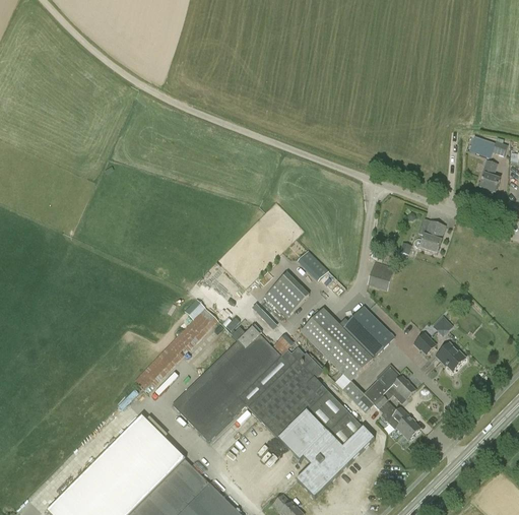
[(507,143),(495,139),(491,153),(496,155),(498,151),(503,153),(507,143)]
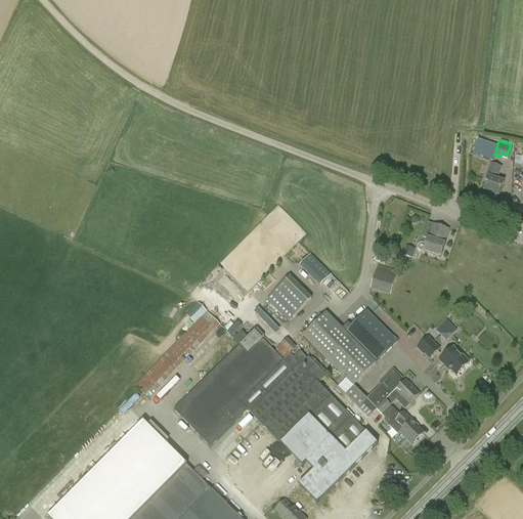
[(484,174),(486,175),(482,186),(491,189),(490,191),(495,193),(496,191),(498,191),(503,178),(496,176),(500,163),(489,159),(484,174)]
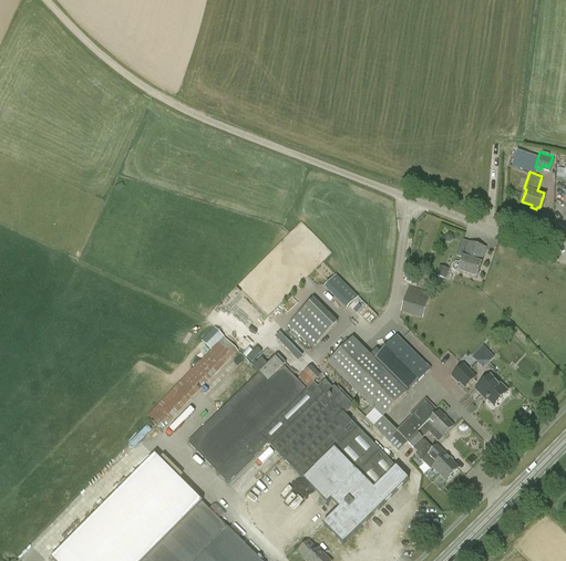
[(462,253),(460,259),(455,258),(452,259),(451,260),(451,263),(452,266),(454,267),(456,268),(475,273),(485,243),(462,236),(461,235),(455,251),(462,253)]
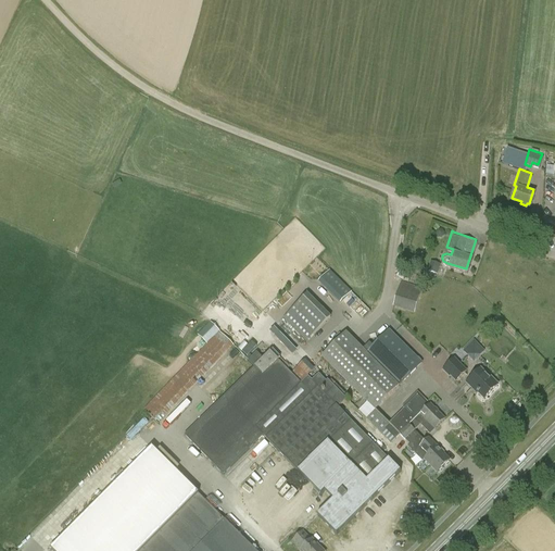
[(438,260),(430,257),(426,267),(434,270),(438,260)]
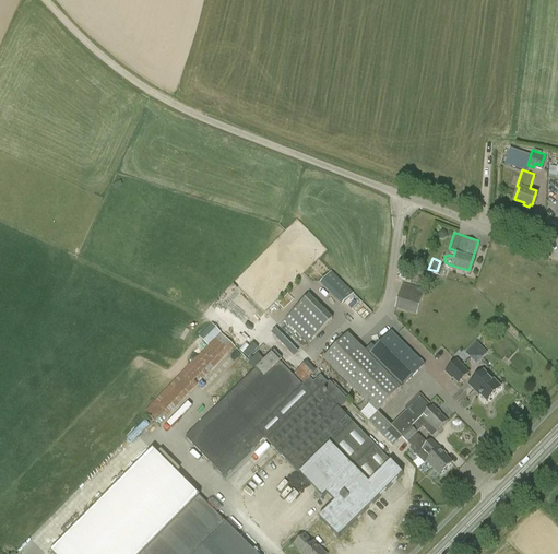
[(342,302),(354,290),(332,267),(320,279),(342,302)]
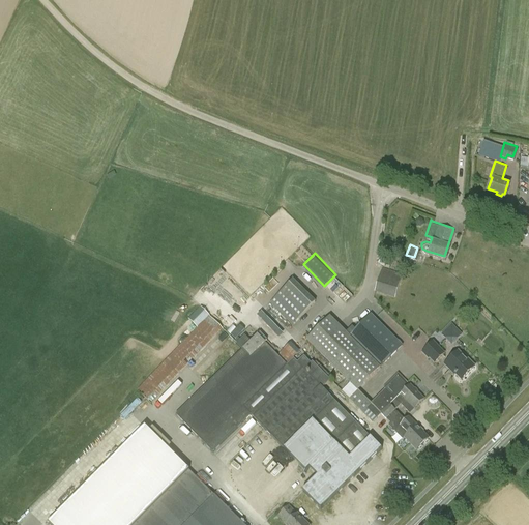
[(380,254),(379,260),(386,262),(388,256),(380,254)]
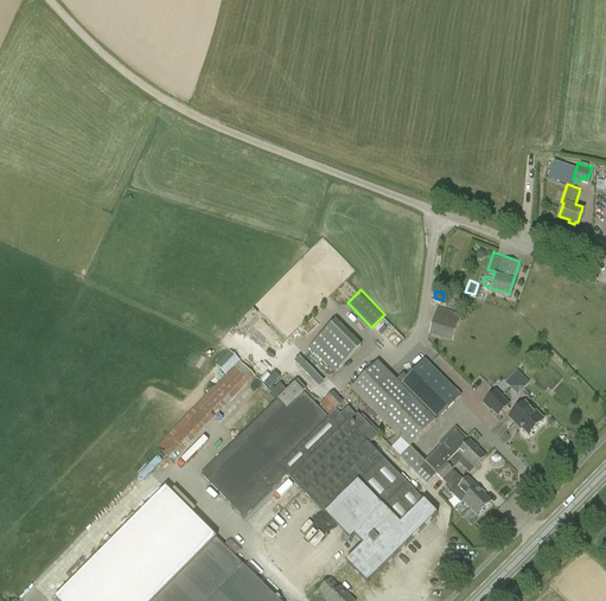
[(428,328),(452,337),(460,309),(437,302),(428,328)]
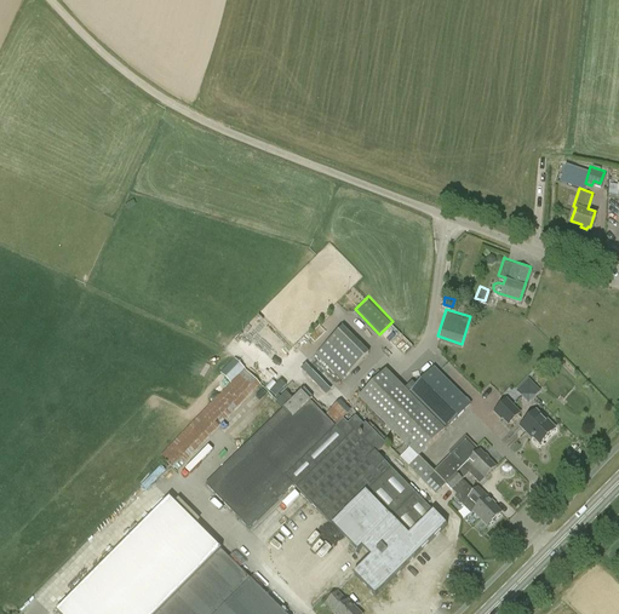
[(342,322),(322,340),(349,367),(368,349),(342,322)]
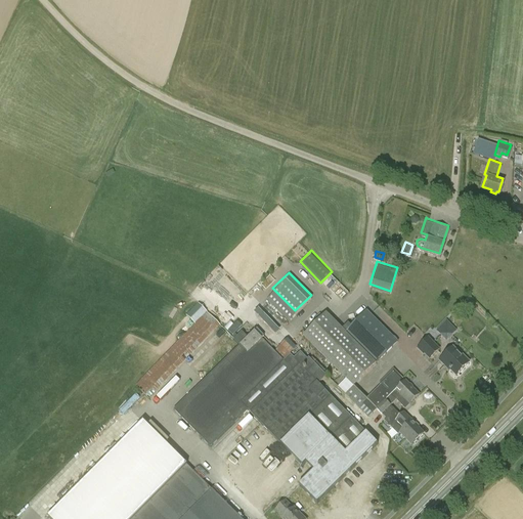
[(325,308),(302,332),(352,383),(397,338),(365,306),(344,328),(325,308)]
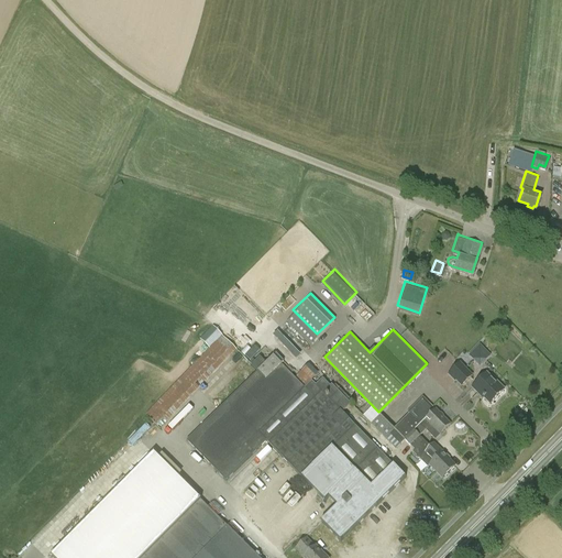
[(158,424),(235,346),(221,331),(208,343),(144,409),(149,414),(158,424)]
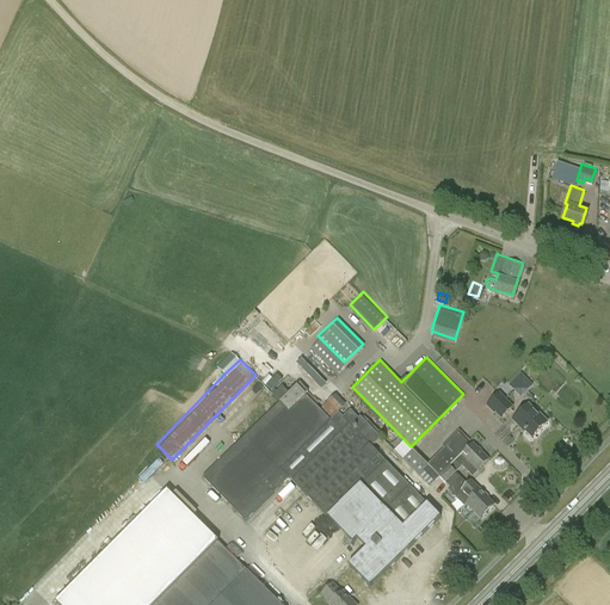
[(270,364),(262,369),(271,384),(284,377),(279,371),(269,377),(267,375),(275,371),(270,364)]
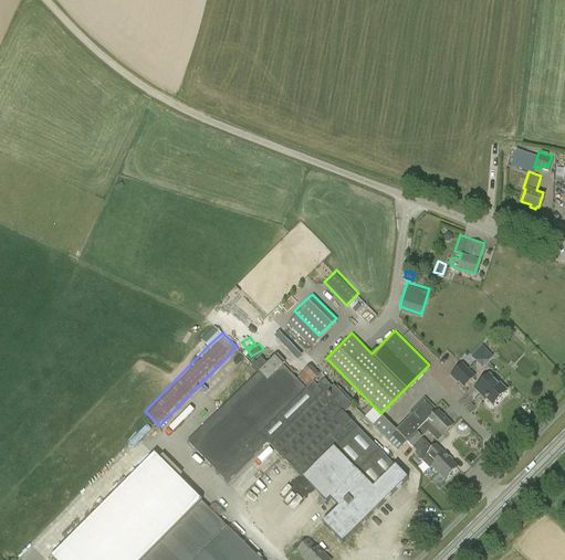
[(480,367),(487,358),(479,350),(470,359),(480,367)]
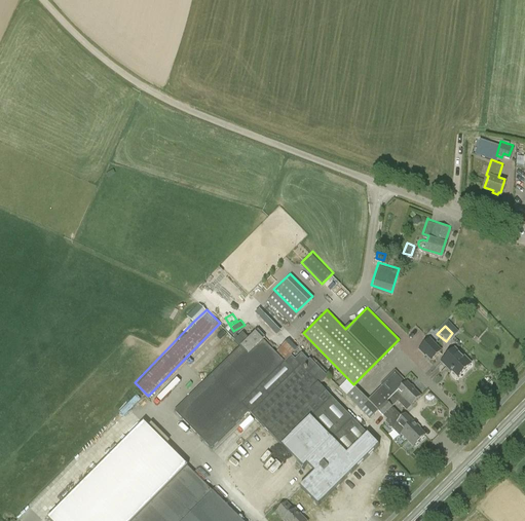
[(239,343),(174,407),(210,445),(248,408),(280,442),(302,464),(306,460),(314,469),(299,483),(317,501),(328,492),(330,490),(345,474),(378,442),(367,430),(366,431),(319,380),(327,373),(309,355),(307,356),(300,349),(294,356),(291,351),(284,359),(274,348),(262,336),(255,328),(247,335),(241,330),(234,337),(239,342),(239,343)]
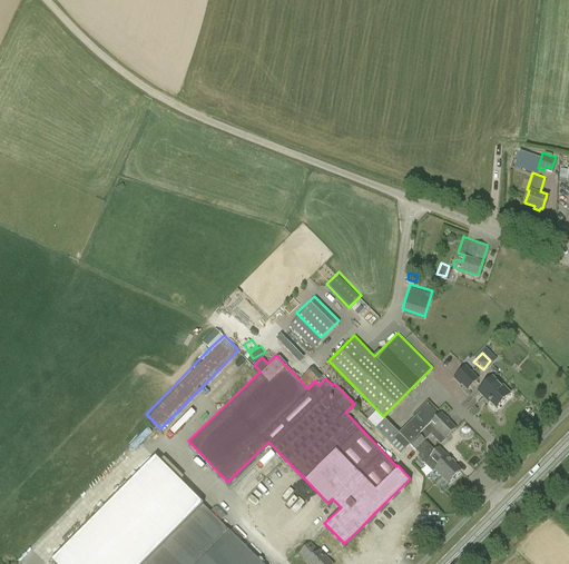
[(478,375),(464,362),(452,374),(459,382),(460,381),(467,386),(478,375)]
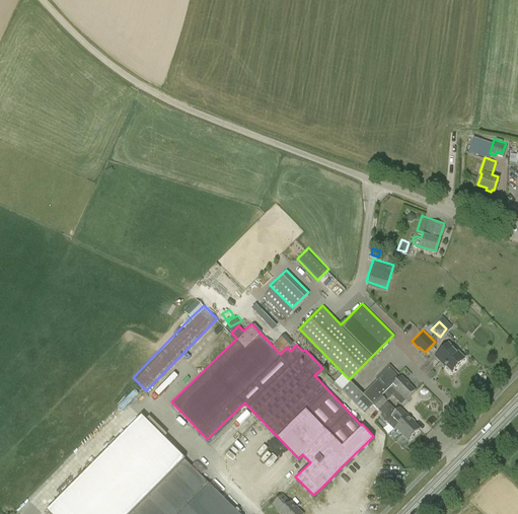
[(447,340),(434,353),(451,368),(463,355),(447,340)]
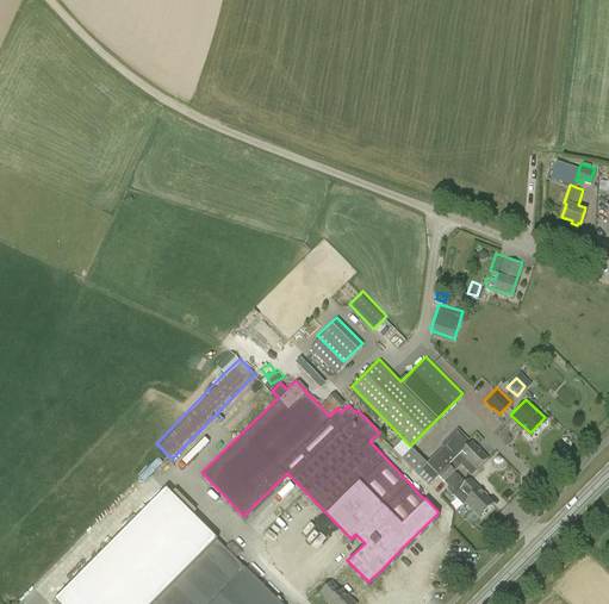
[(428,458),(427,460),(437,472),(445,466),(449,461),(448,460),(454,454),(459,460),(465,455),(477,466),(488,454),(465,433),(457,425),(440,442),(442,443),(432,454),(428,458)]
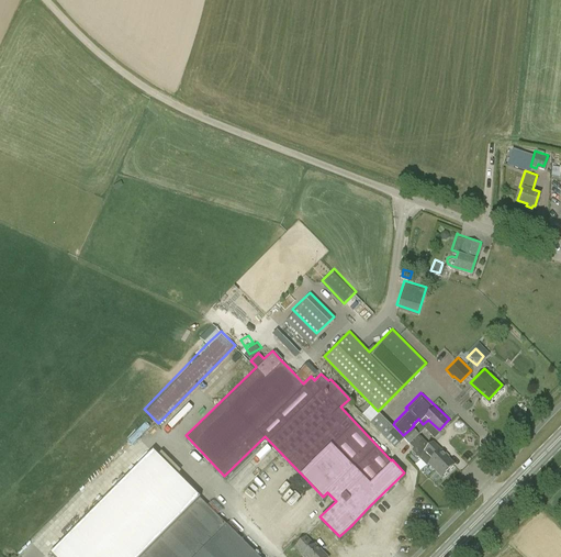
[(365,399),(358,404),(362,409),(369,403),(365,399)]
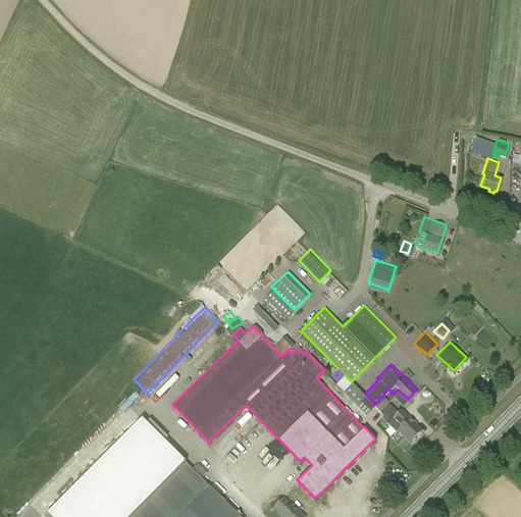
[(403,404),(408,399),(398,390),(393,394),(388,389),(383,394),(384,395),(380,399),(416,432),(420,427),(408,415),(400,408),(398,410),(388,400),(394,395),(403,404)]
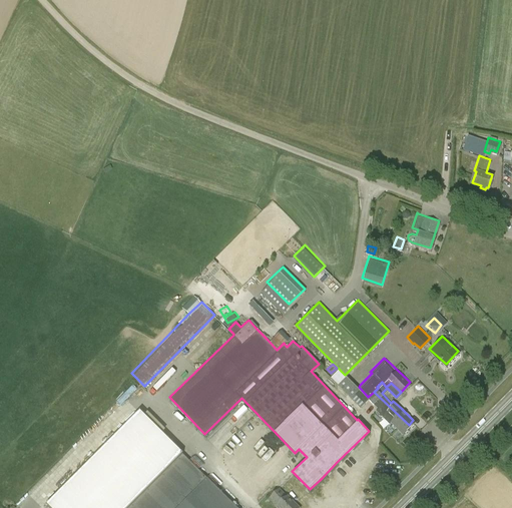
[(354,391),(364,401),(368,397),(359,387),(354,391)]
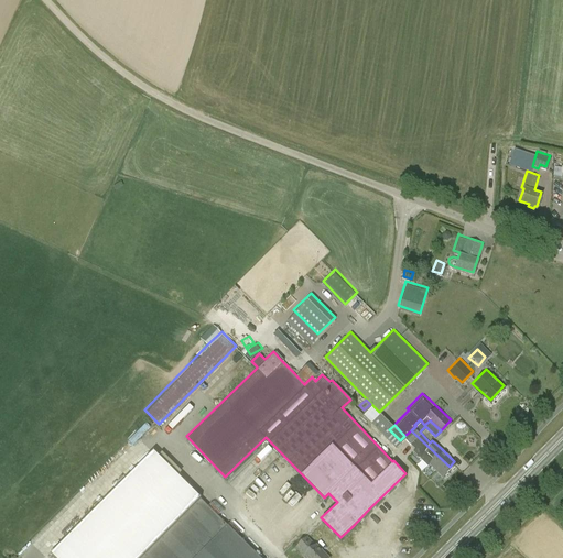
[(404,436),(414,446),(412,448),(417,452),(415,453),(418,455),(419,453),(428,462),(429,461),(443,473),(450,467),(411,430),(404,436)]
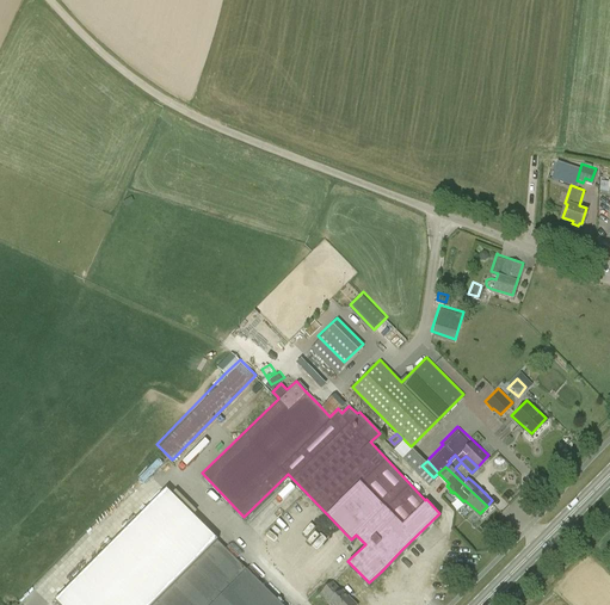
[(166,487),(55,598),(61,604),(284,604),(246,566),(217,538),(166,487)]
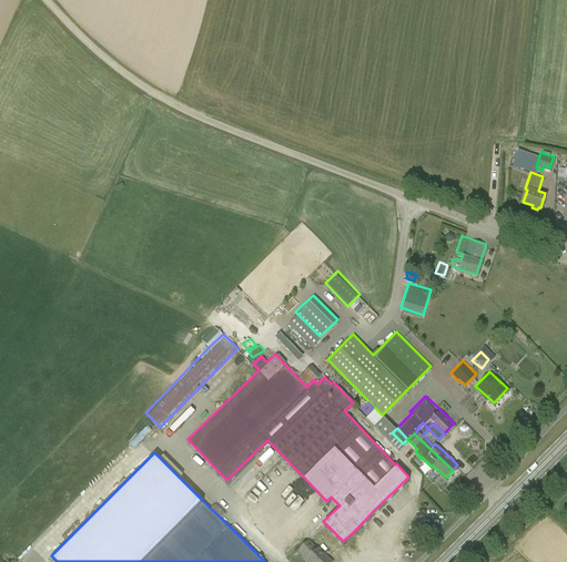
[(305,519),(311,528),(323,519),(316,511),(305,519)]
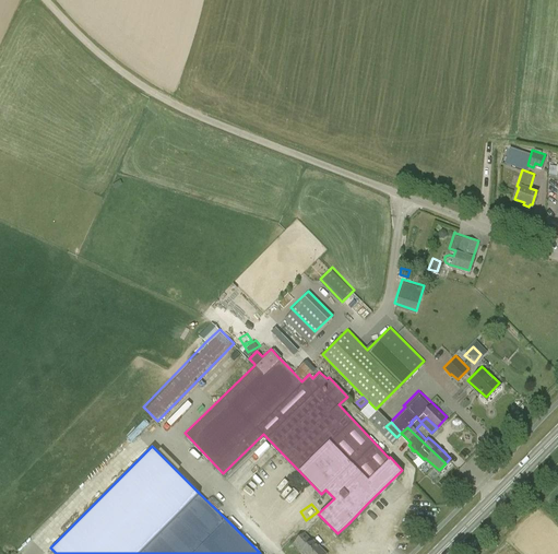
[(312,538),(303,529),(294,539),(293,540),(301,549),(300,550),(304,553),(322,553),(325,551),(312,538)]
